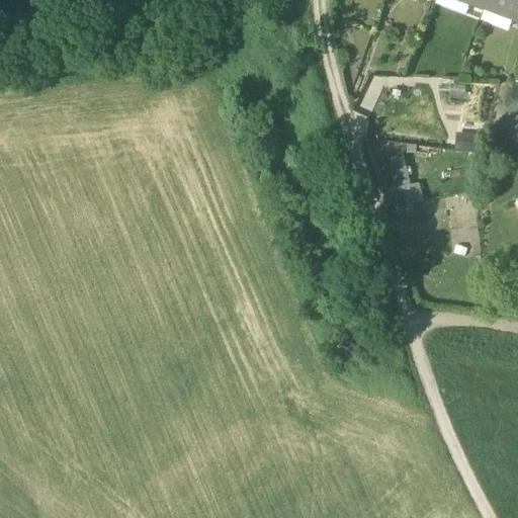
[(481,18),(482,19),(486,7),(488,0),(466,0),(464,6),(483,13),(481,18)]
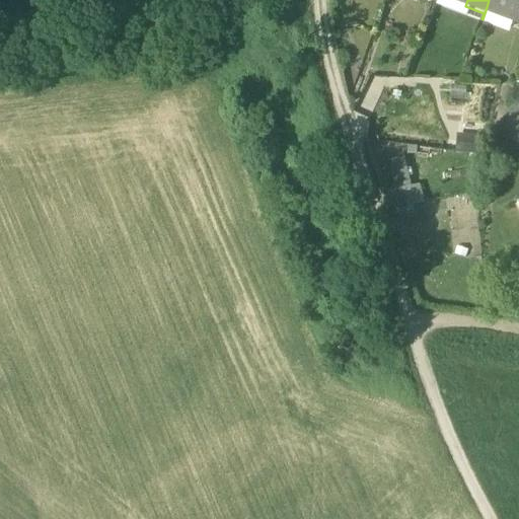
[(518,0),(489,0),(487,7),(513,17),(511,23),(512,23),(518,25),(518,0)]
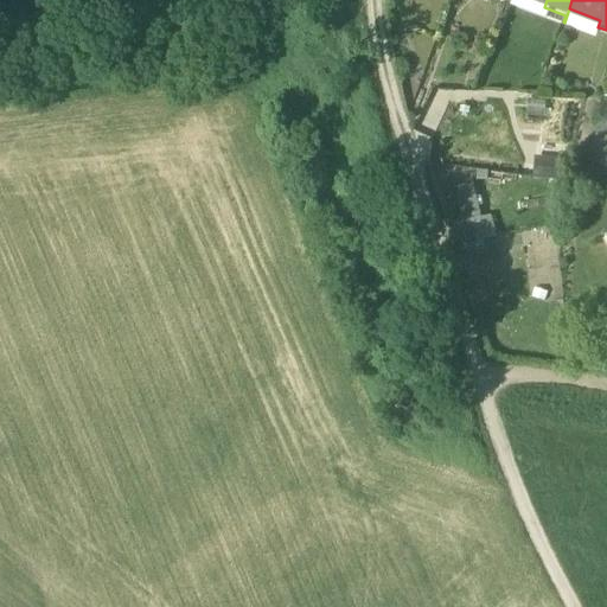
[(596,34),(599,27),(598,27),(600,20),(569,8),(564,23),(596,34)]
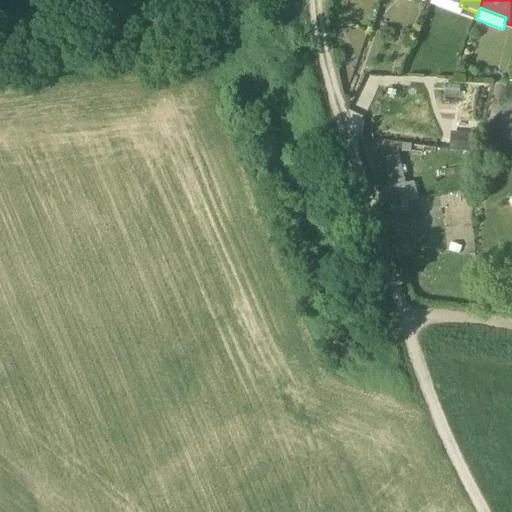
[(511,117),(511,105),(505,103),(501,113),(511,117)]
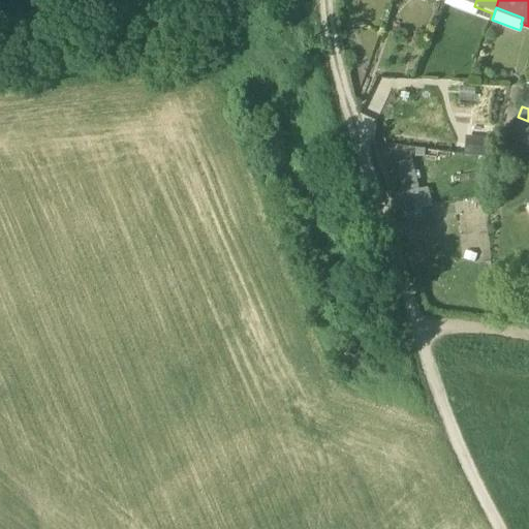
[(528,133),(528,121),(518,117),(514,128),(528,133)]
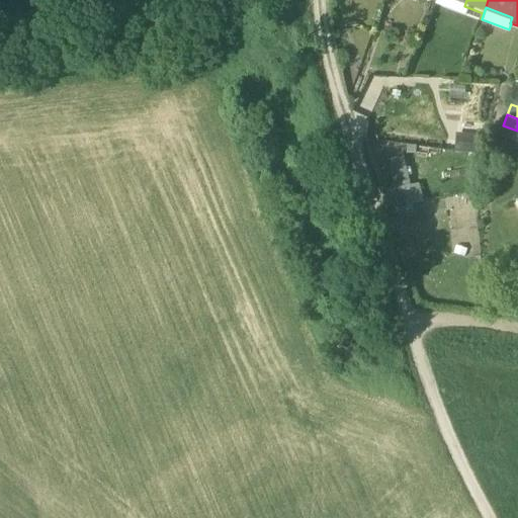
[(517,145),(517,131),(503,125),(498,138),(517,145)]
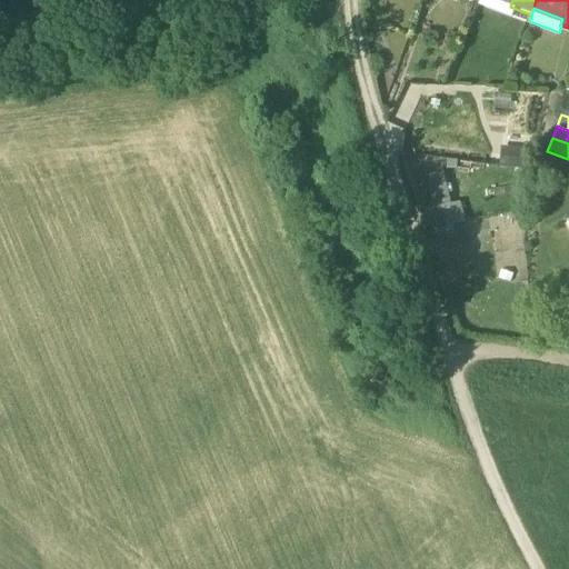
[(431,175),(438,231),(456,229),(449,172),(431,175)]
